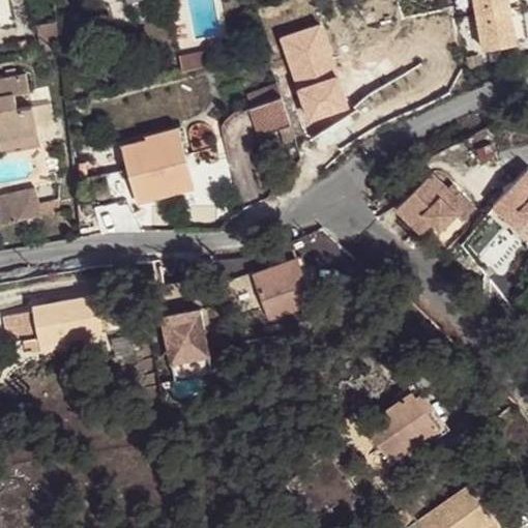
[(470,0),(473,12),(506,6),(504,0),(470,0)]
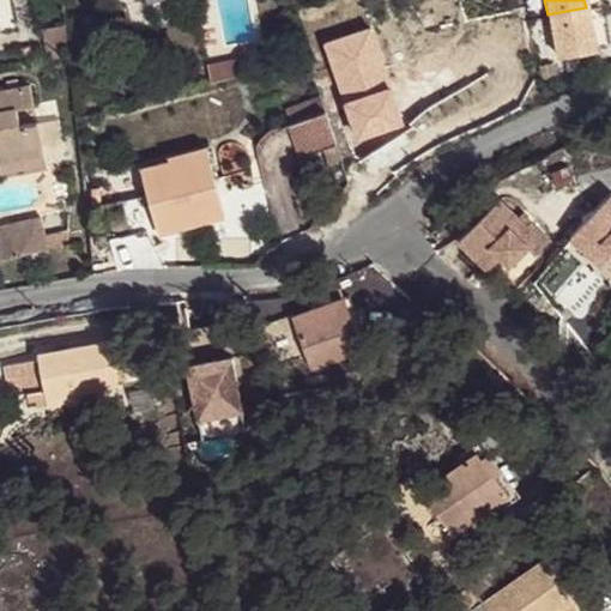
[(548,14),(556,56),(594,49),(586,7),(548,14)]
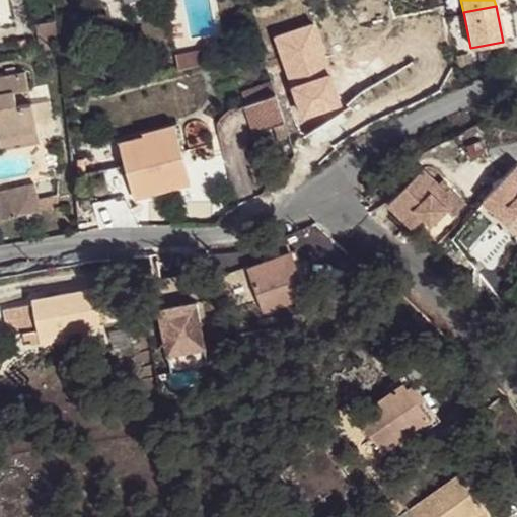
[(56,42),(54,23),(34,27),(38,45),(56,42)]
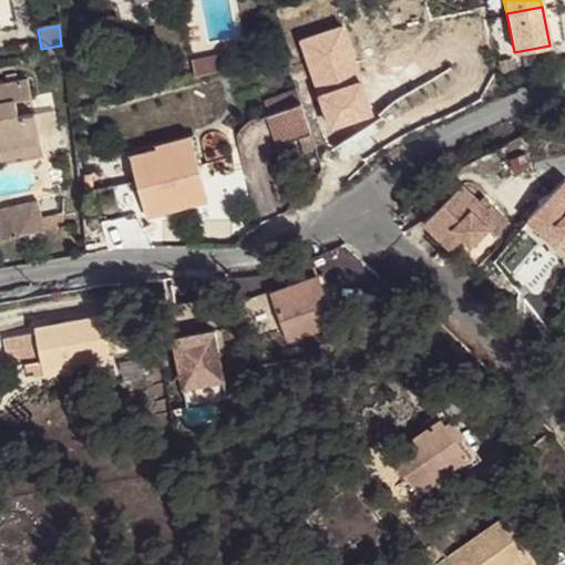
[(0,147),(37,142),(32,115),(31,115),(16,119),(12,101),(29,99),(26,81),(0,84),(0,147)]
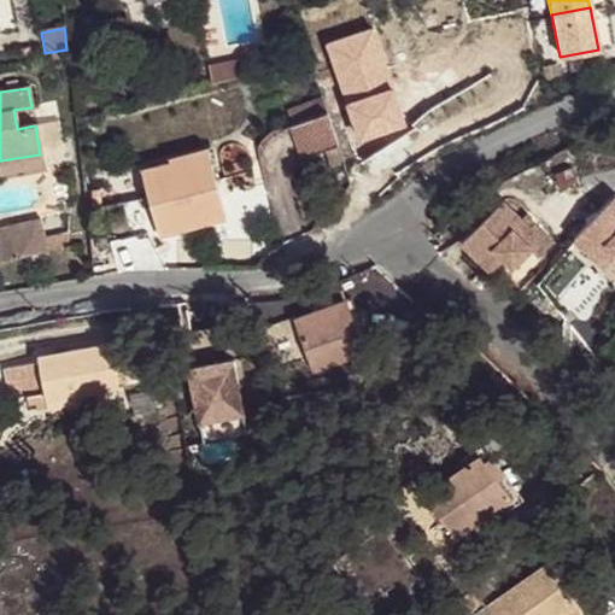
[(286,111),(292,126),(326,115),(320,100),(286,111)]
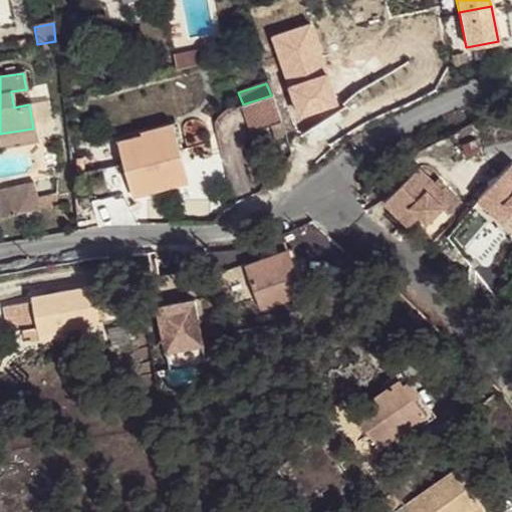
[(28,104),(26,89),(11,91),(14,107),(28,104)]
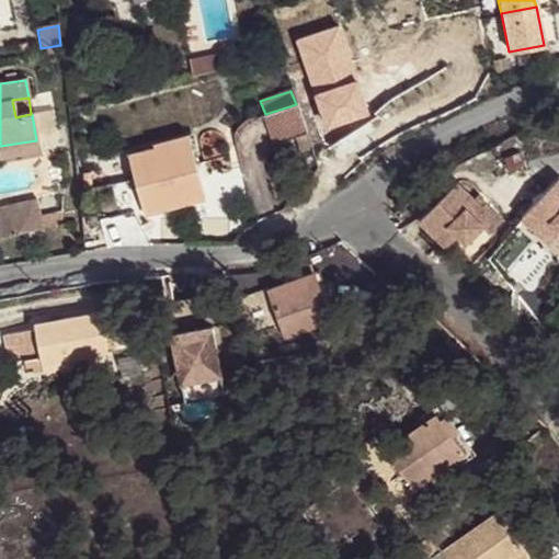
[(305,133),(296,104),(265,114),(262,115),(272,144),(295,136),(305,133)]
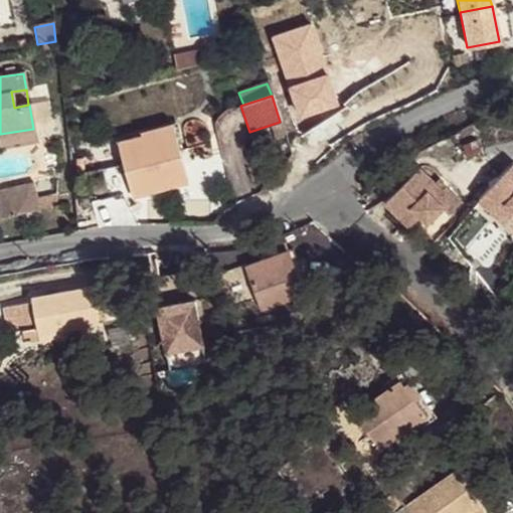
[(280,122),(271,125),(276,139),(285,136),(280,122)]
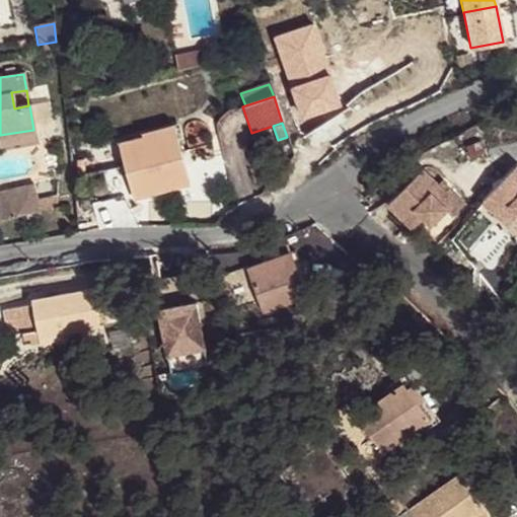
[(141,133),(142,137),(174,129),(173,124),(141,133)]
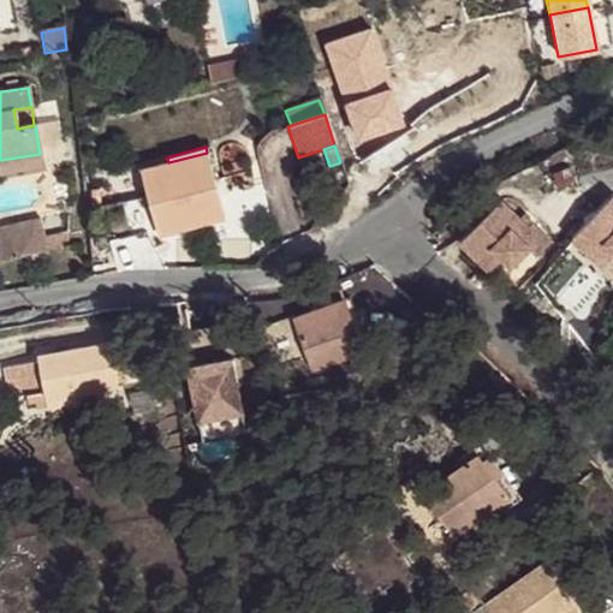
[(168,162),(141,171),(158,238),(224,221),(207,153),(168,162)]
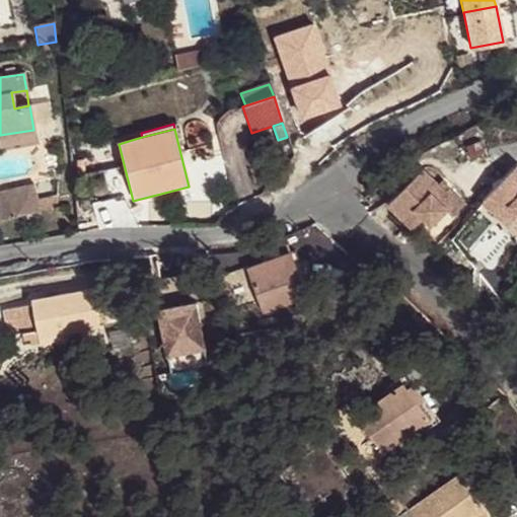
[(34,140),(33,130),(0,135),(0,146),(34,140)]
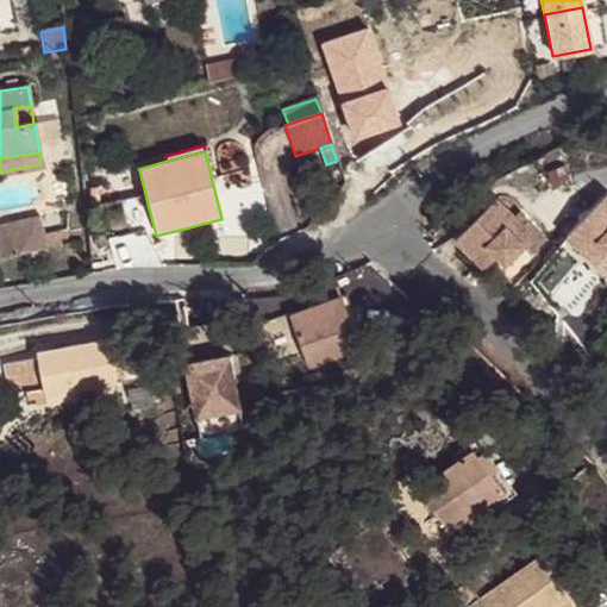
[(606,196),(605,195),(592,208),(565,238),(567,239),(595,267),(606,252),(606,196)]
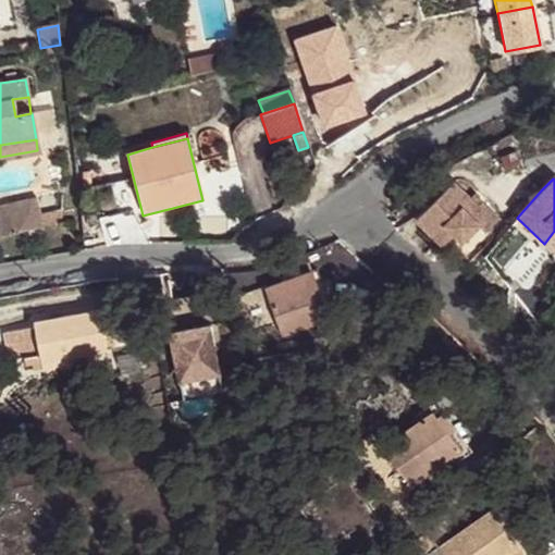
[(468,198),(453,181),(415,220),(441,247),(458,229),(467,236),(475,229),(480,234),(496,220),(480,202),(476,206),(468,198)]
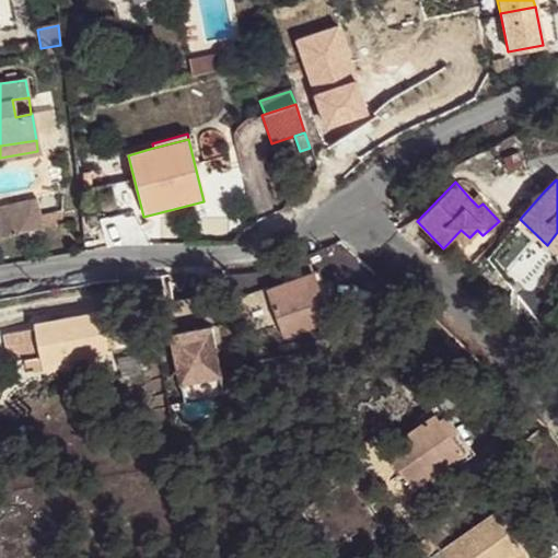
[(471,199),(478,207),(483,204),(474,195),(471,199)]
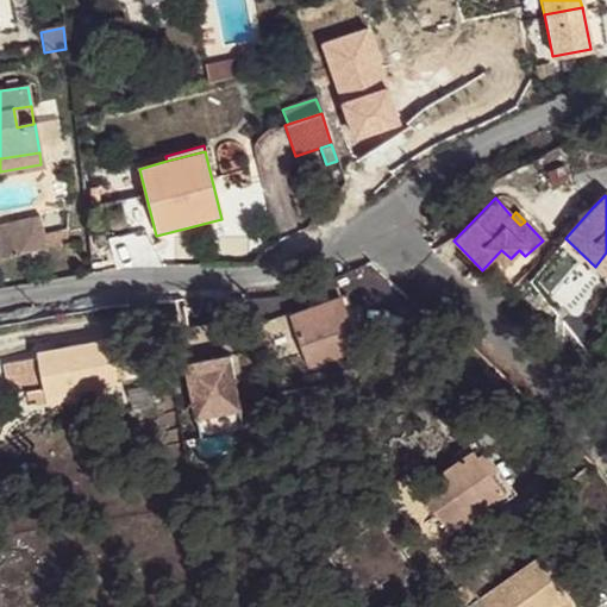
[(8,226),(14,256),(45,249),(43,238),(38,219),(8,226)]
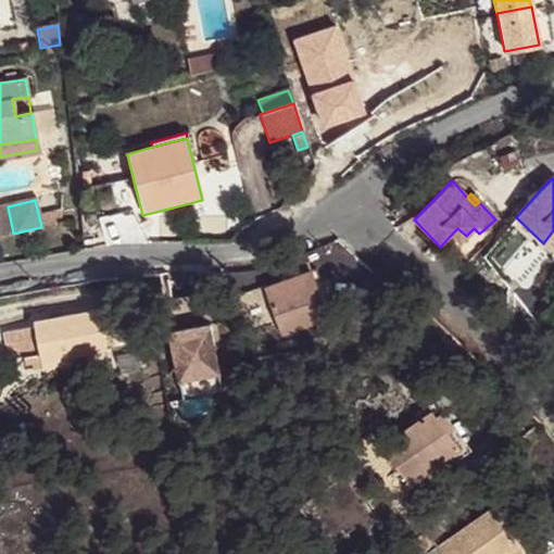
[(8,206),(0,208),(0,237),(13,234),(8,206)]
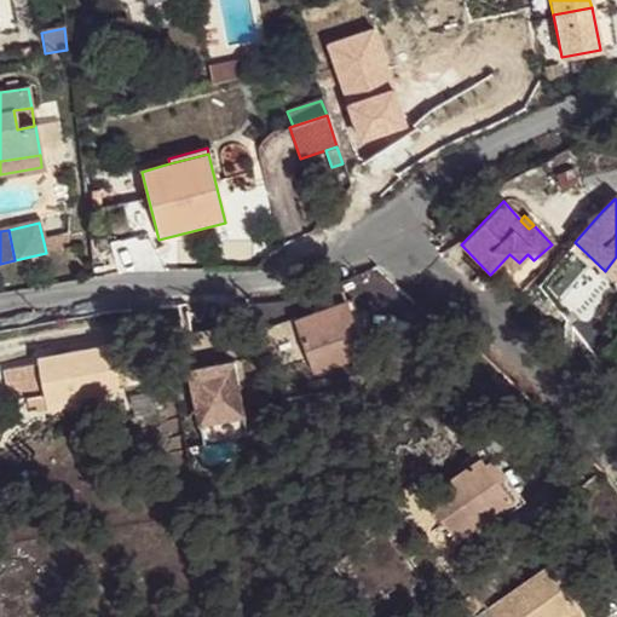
[(44,242),(46,253),(68,248),(67,237),(44,242)]
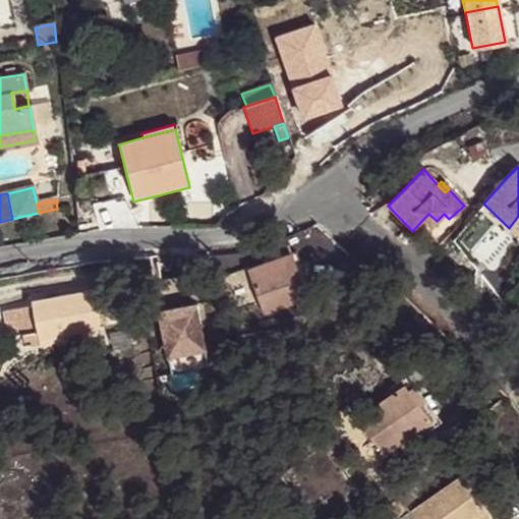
[(290,254),(247,270),(264,315),(294,304),(296,311),(306,308),(304,301),(306,300),(290,254)]
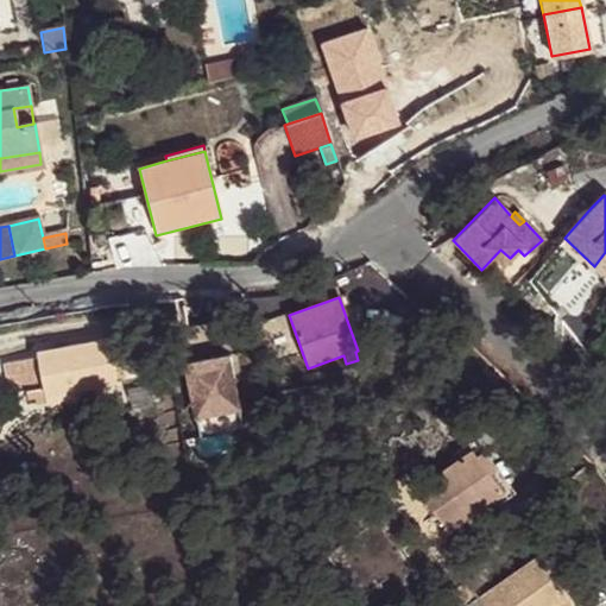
[(195,418),(238,411),(229,355),(219,358),(213,324),(187,329),(193,361),(185,363),(195,418)]
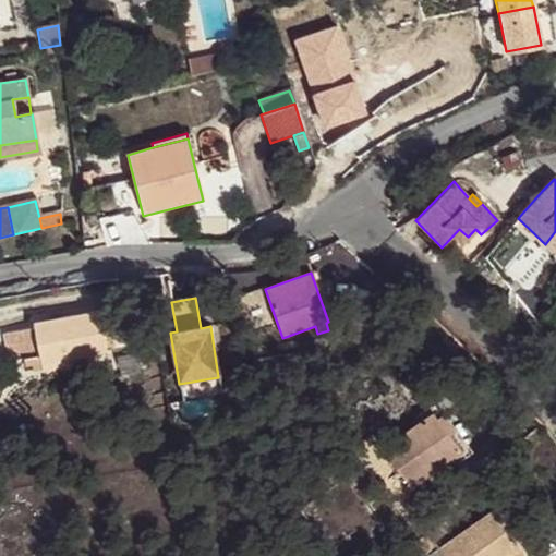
[(107,352),(99,311),(34,323),(34,327),(13,331),(17,357),(39,353),(39,355),(41,364),(68,360),(107,352)]
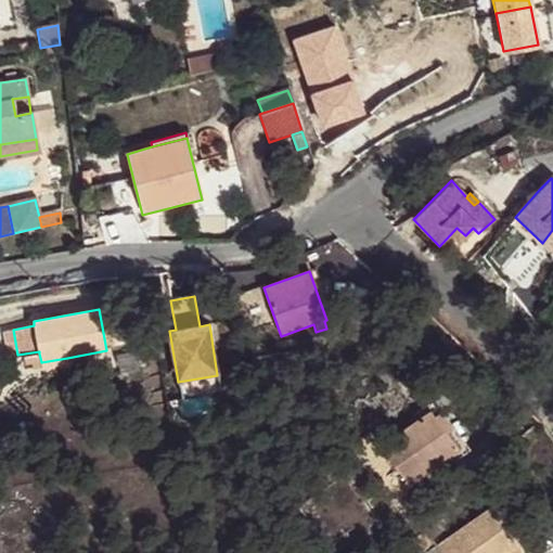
[(41,362),(39,354),(25,357),(26,365),(41,362)]
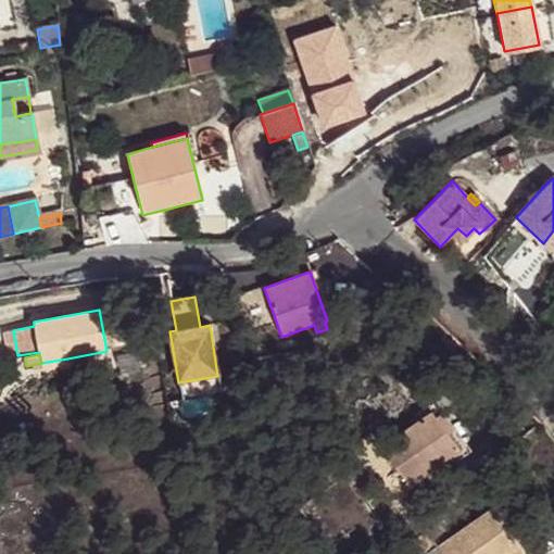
[(67,364),(67,359),(41,363),(42,368),(67,364)]
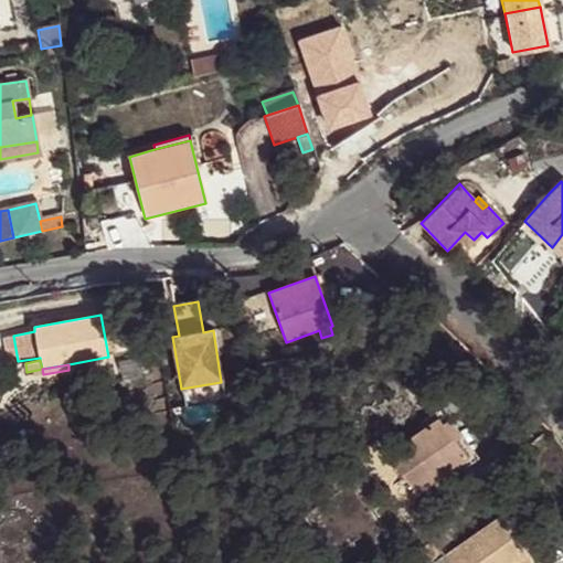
[(441,423),(437,417),(388,455),(417,494),(433,482),(448,471),(467,457),(454,439),(441,423)]
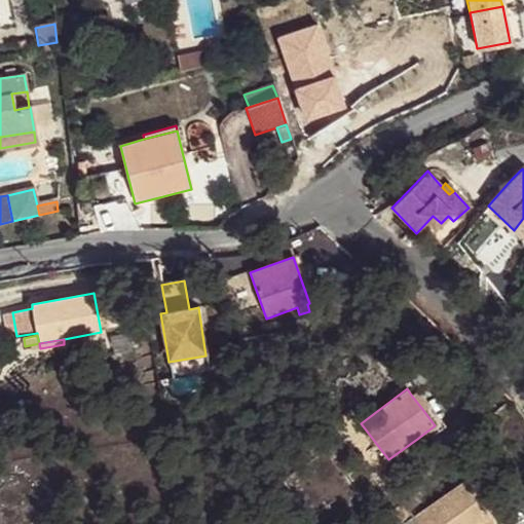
[(416,389),(410,394),(422,409),(427,405),(416,389)]
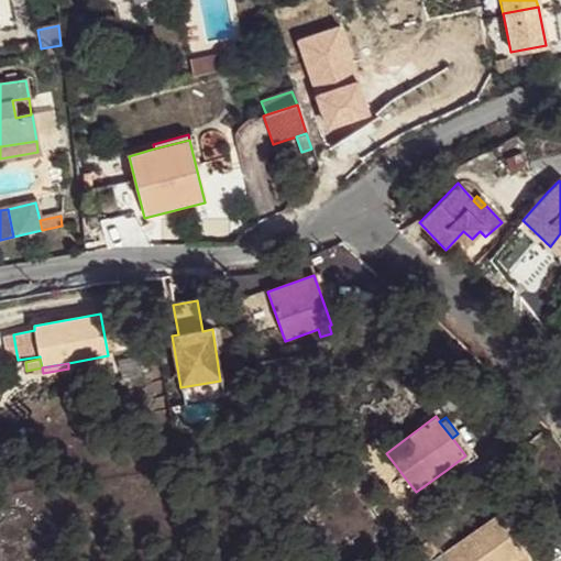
[(450,475),(447,470),(431,481),(436,486),(450,475)]
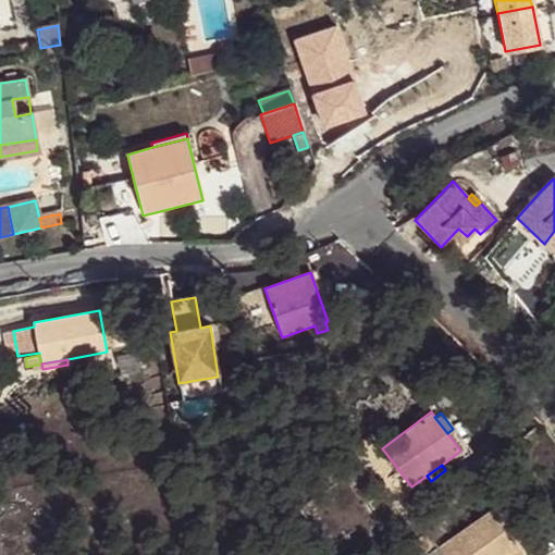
[(417,492),(410,496),(417,504),(423,500),(417,492)]
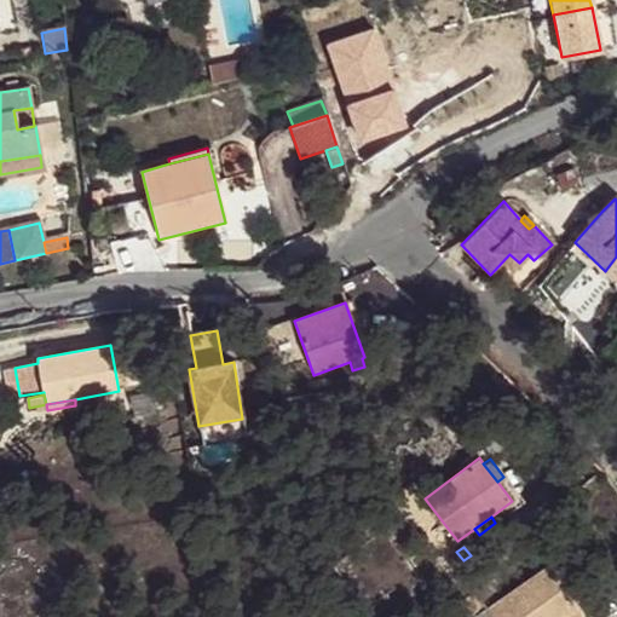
[(548,564),(486,609),(491,616),(563,616),(578,606),(548,564)]
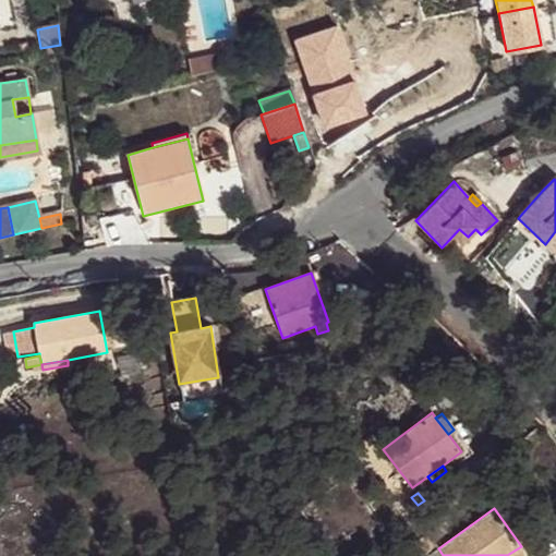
[(522,555),(527,553),(521,546),(507,555),(522,555)]
